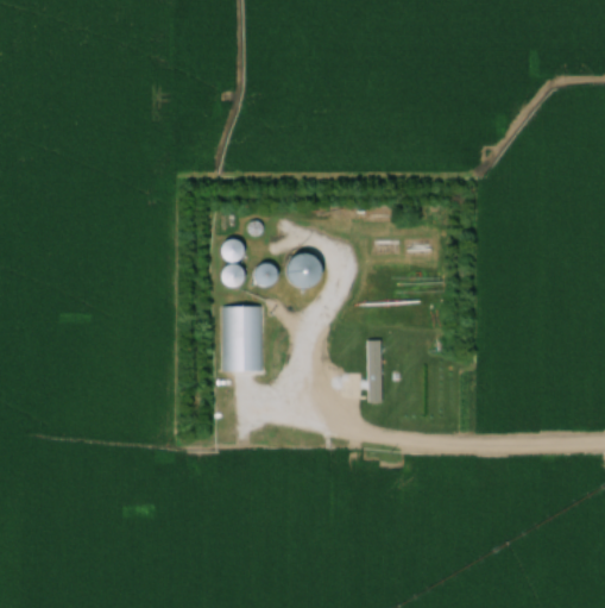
[(235,262),(241,243),(224,238),(218,257),(235,262)]
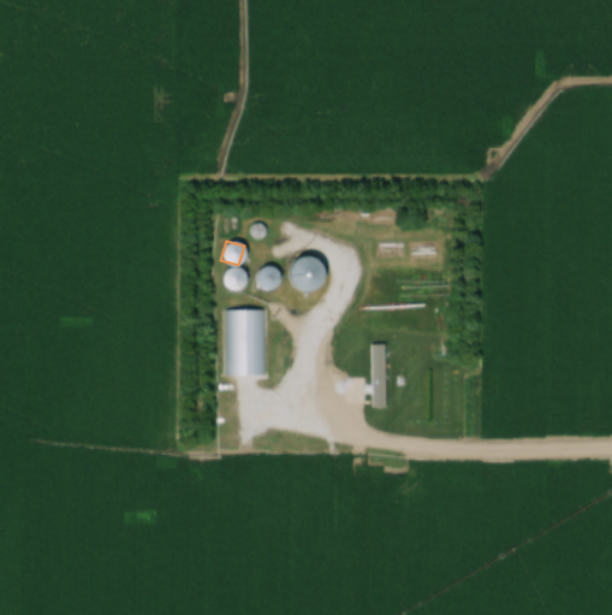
[(293,255),(281,283),(306,294),(318,266),(293,255)]
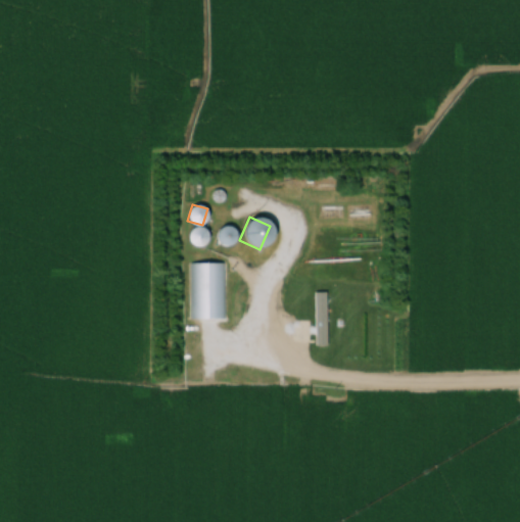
[(227,242),(232,232),(222,227),(217,236),(227,242)]
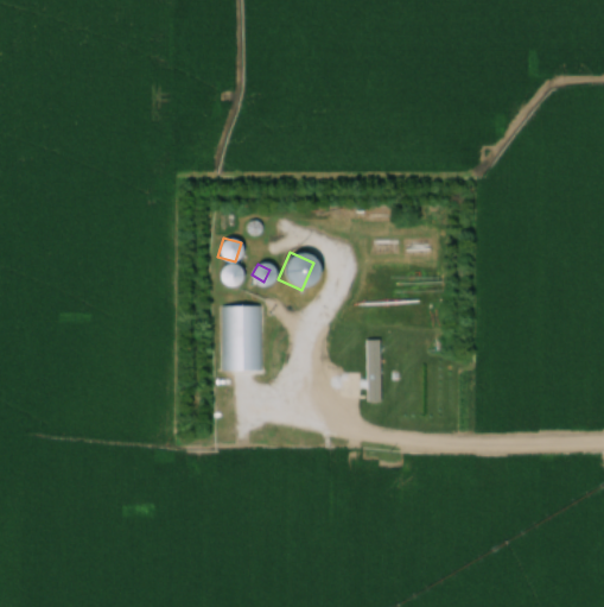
[(230,288),(241,274),(231,266),(221,279),(230,288)]
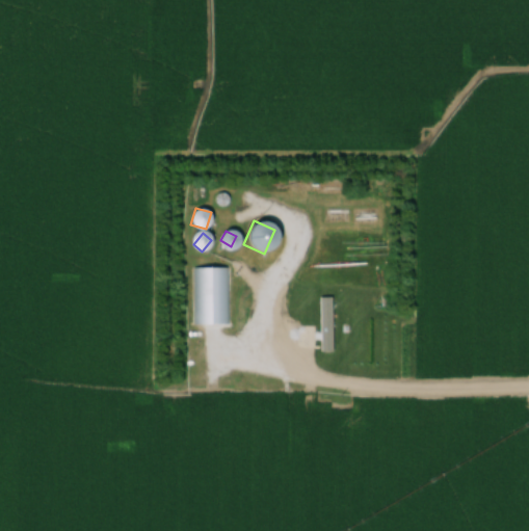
[(197,324),(233,324),(233,267),(197,267),(197,324)]
